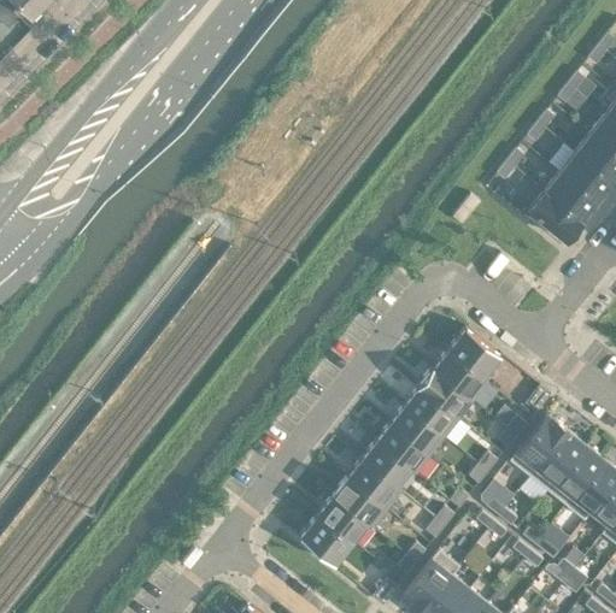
[(31,18),(31,17),(48,0),(11,0),(30,19),(31,18)]
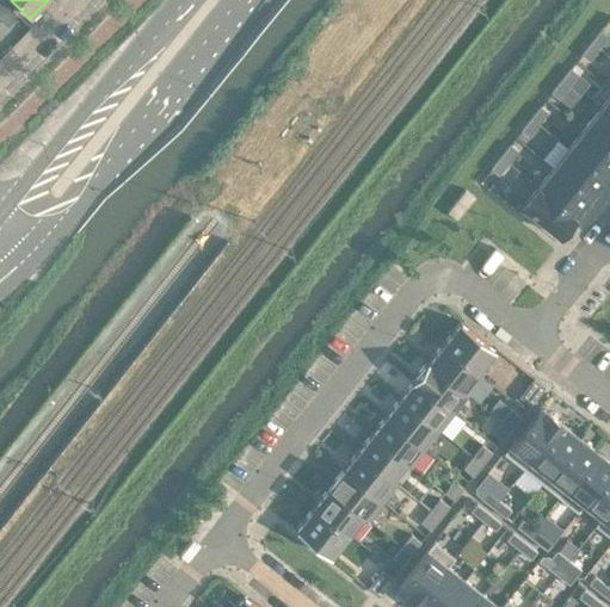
[(0,1),(0,23),(6,30),(18,18),(1,1),(0,1)]
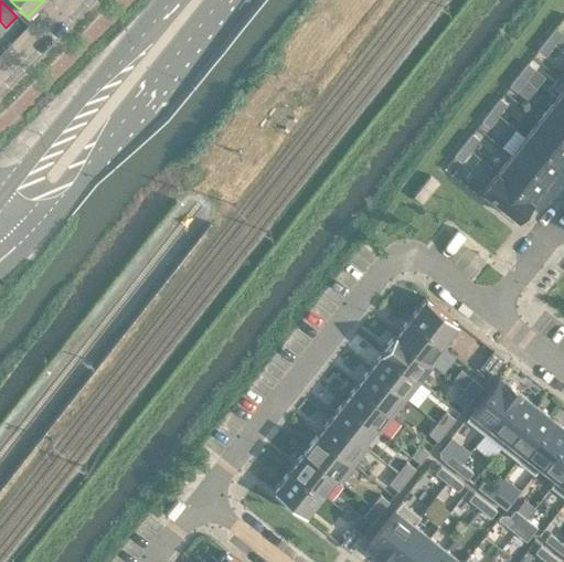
[(563,35),(555,30),(546,41),(554,48),(563,35)]
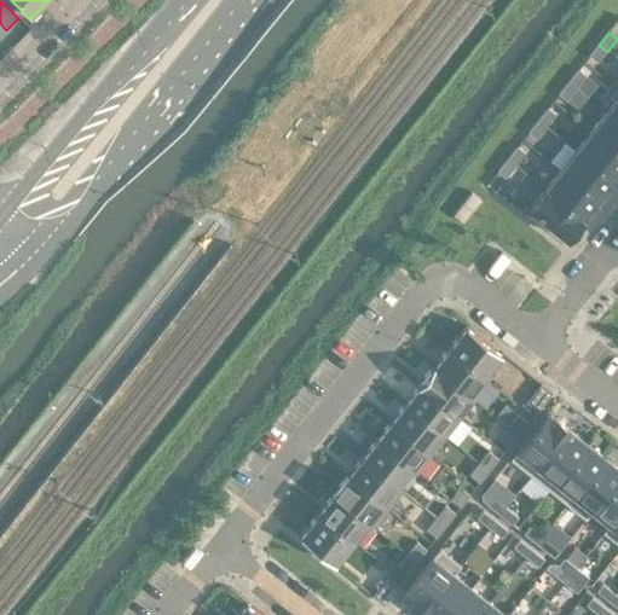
[(599,45),(589,58),(596,64),(607,52),(599,45)]
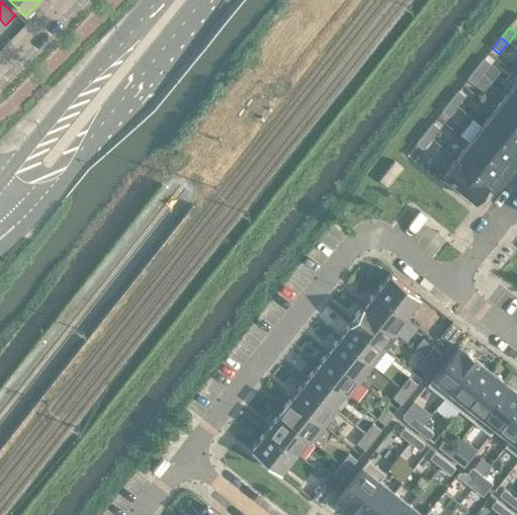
[(491,65),(484,60),(476,71),(482,76),(491,65)]
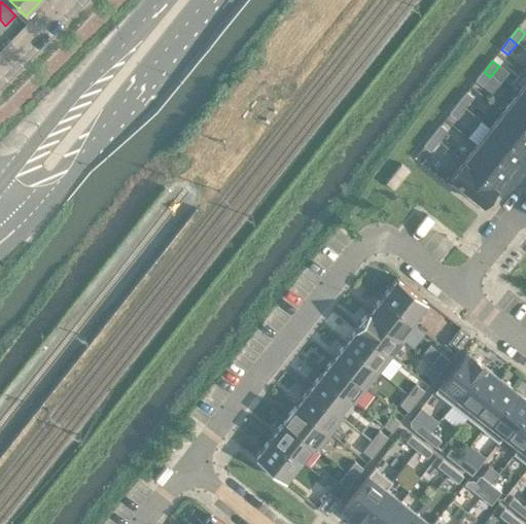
[(490,77),(484,72),(476,82),(482,88),(490,77)]
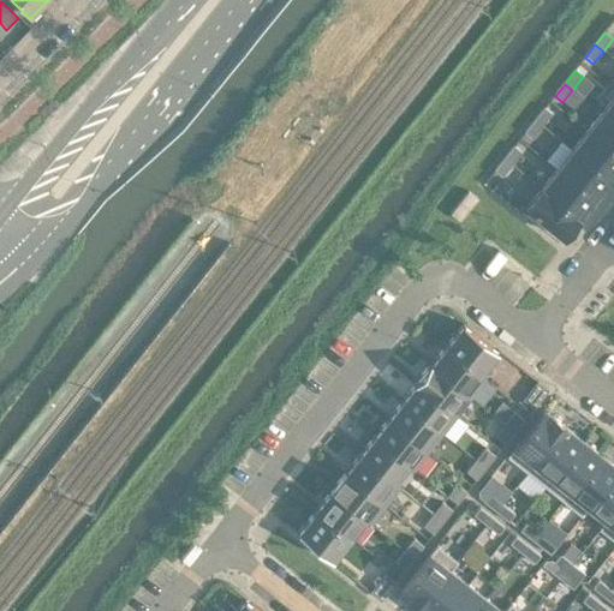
[(613,97),(602,113),(613,121),(613,97)]
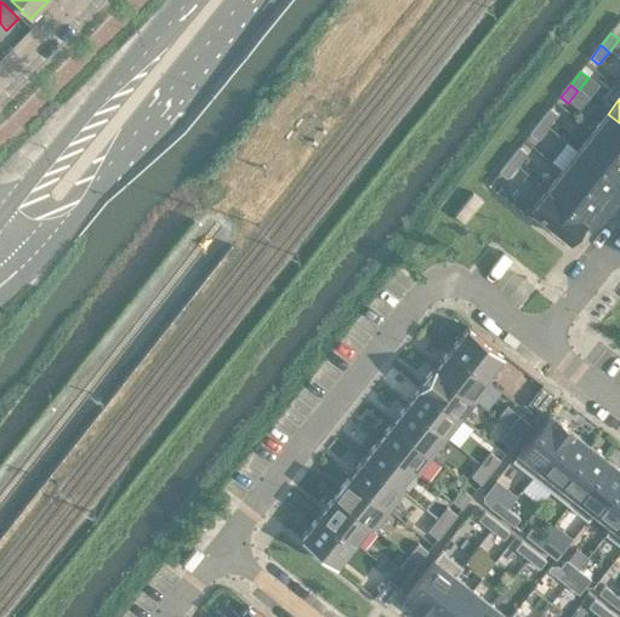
[(550,110),(539,124),(547,130),(557,116),(550,110)]
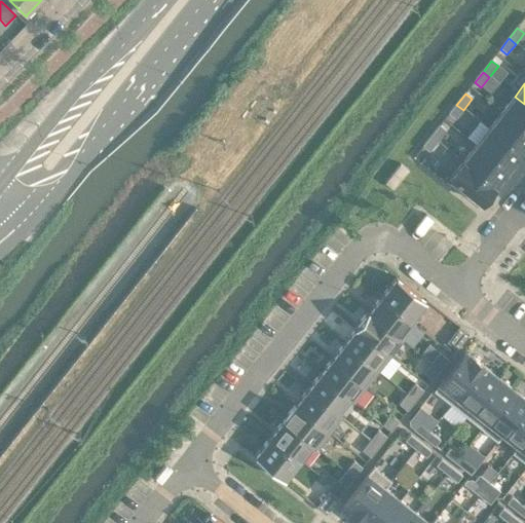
[(524,104),(515,97),(502,113),(524,131),(524,104)]
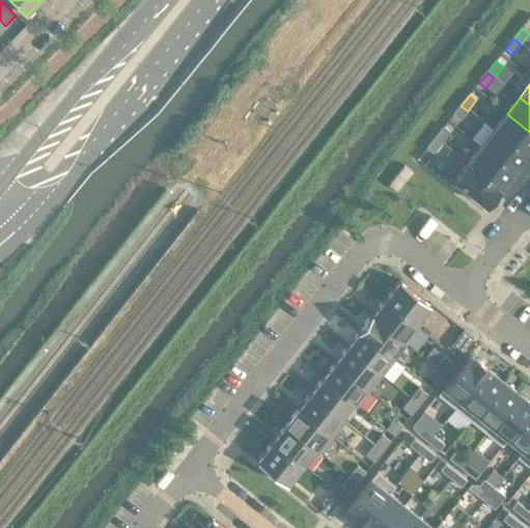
[(461,106),(452,116),(459,121),(468,111),(461,106)]
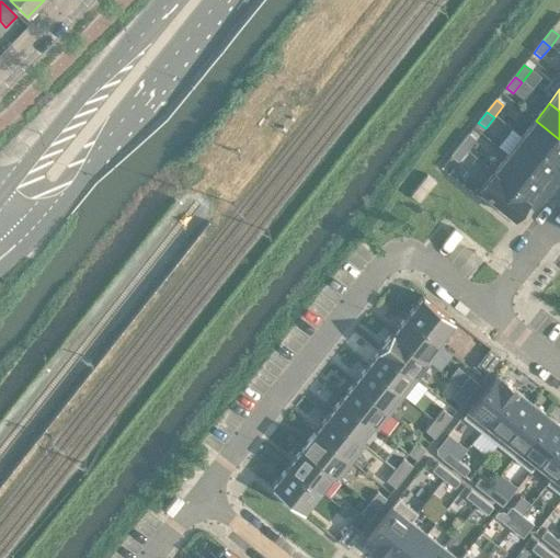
[(559,139),(536,121),(522,138),(556,166),(559,160),(559,139)]
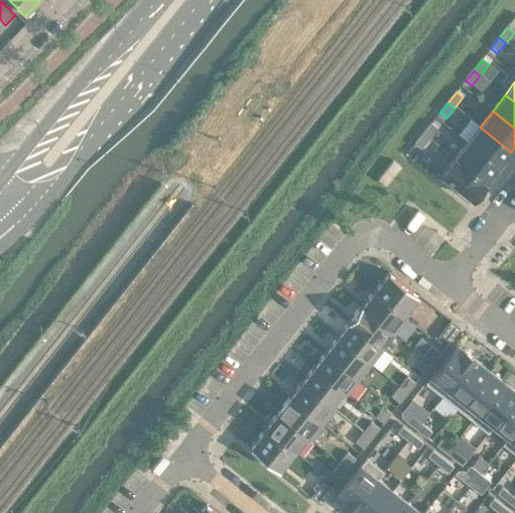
[(430,124),(422,135),(429,140),(437,129),(430,124)]
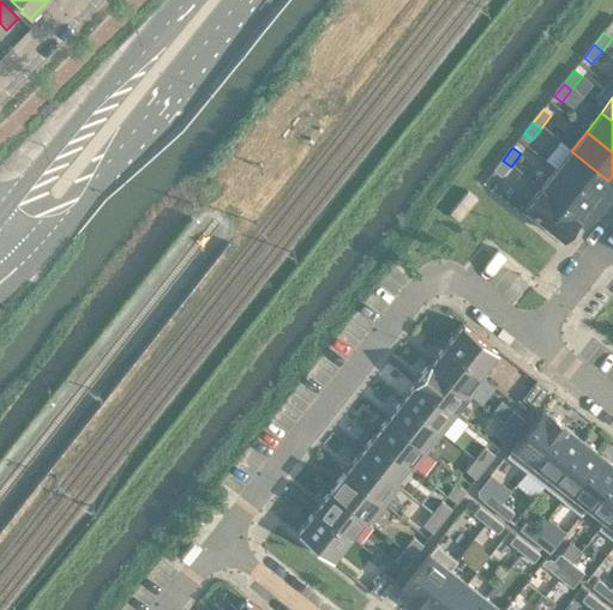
[(594,200),(608,181),(571,151),(556,170),(594,200)]
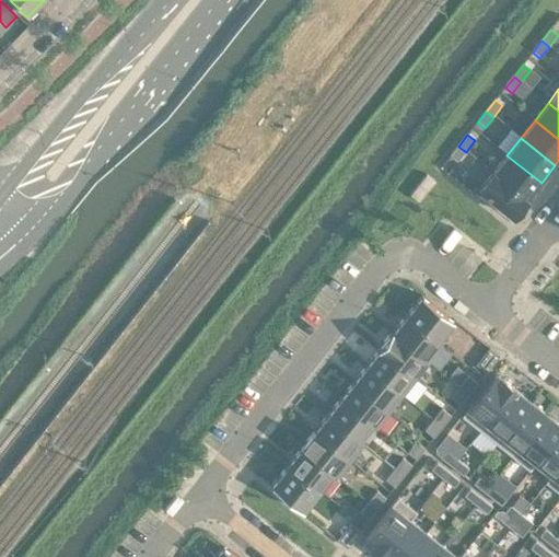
[(457,163),(466,152),(458,147),(450,158),(457,163)]
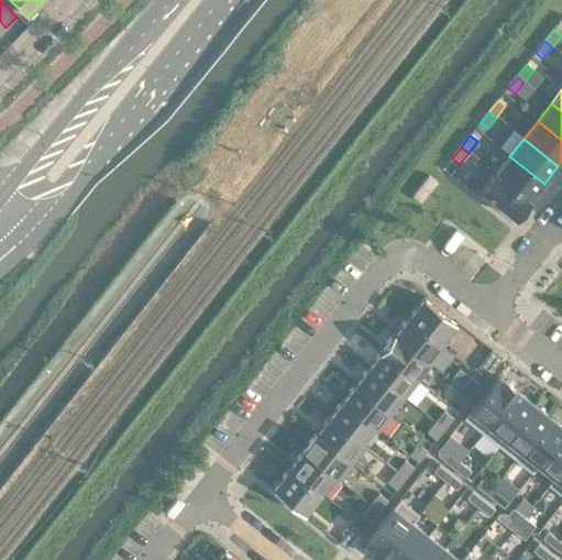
[(509,156),(496,174),(530,201),(544,184),(509,156)]
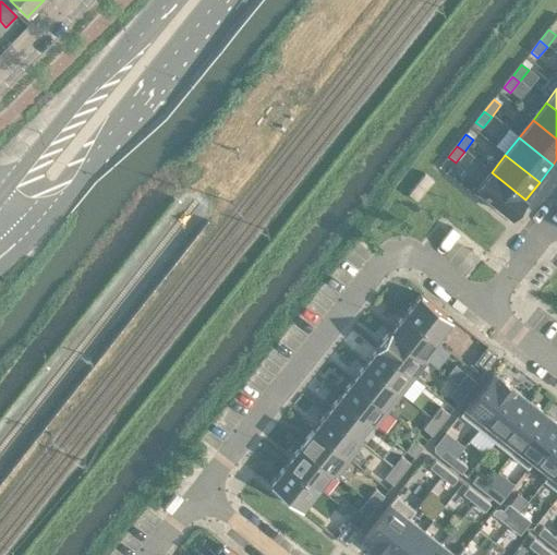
[(525,200),(492,172),(477,191),(511,218),(525,200)]
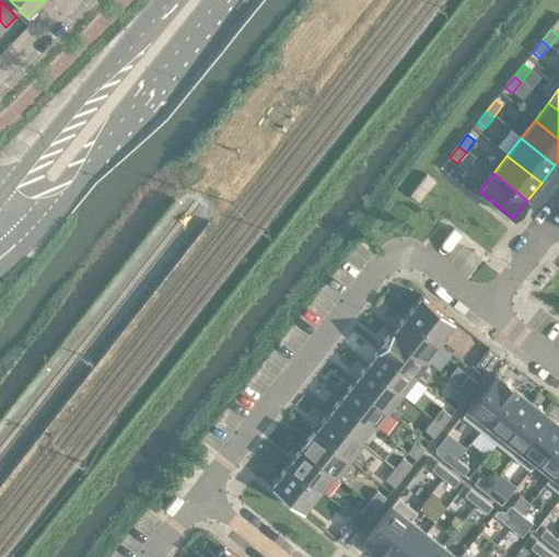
[(427,176),(410,197),(419,204),(434,183),(427,176)]
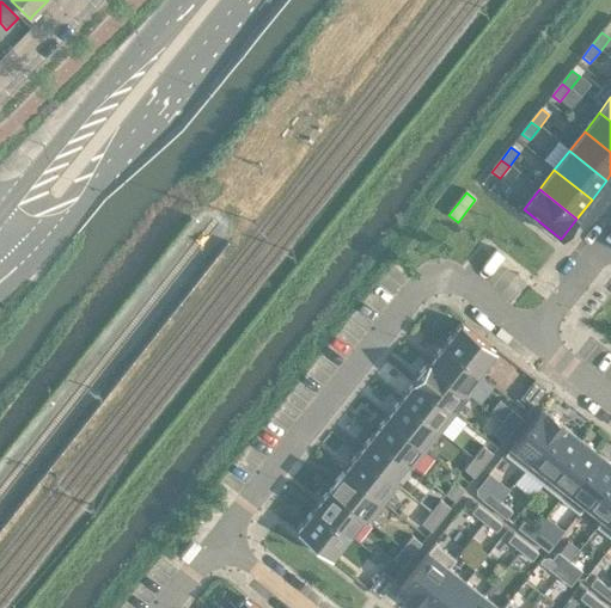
[(478,338),(462,325),(460,325),(443,348),(460,362),(478,338)]
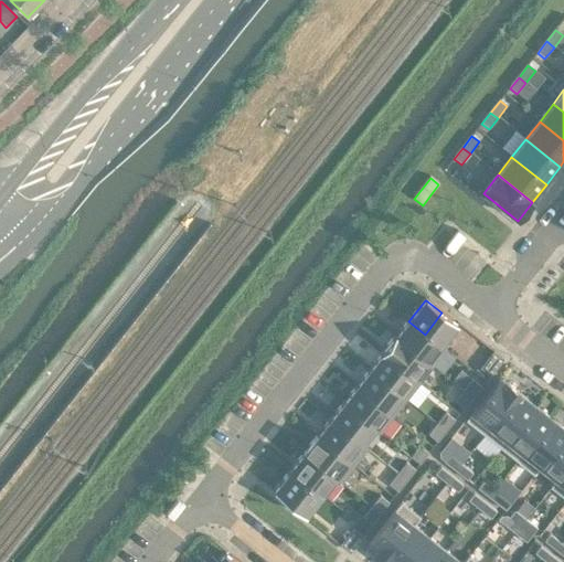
[(425,335),(440,347),(458,326),(442,313),(425,335)]
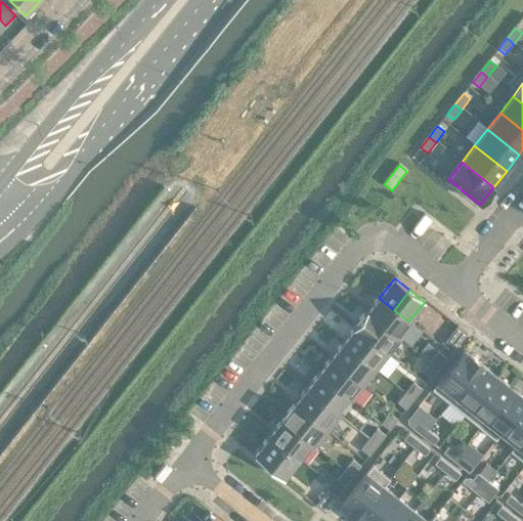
[(408,321),(394,310),(379,298),(367,312),(366,311),(365,312),(401,341),(402,340),(397,336),(408,321)]
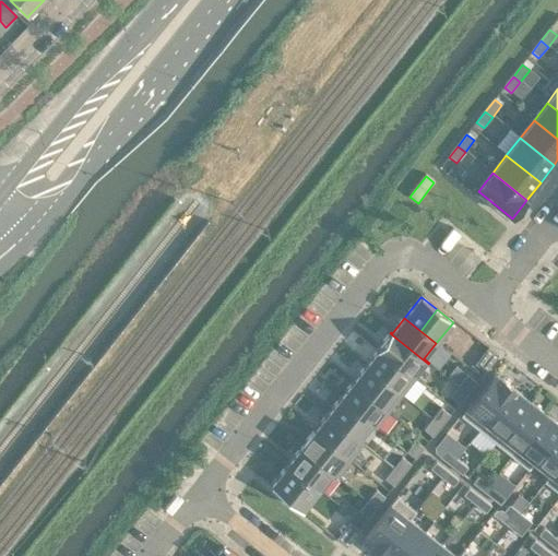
[(428,364),(390,333),(377,350),(415,380),(428,364)]
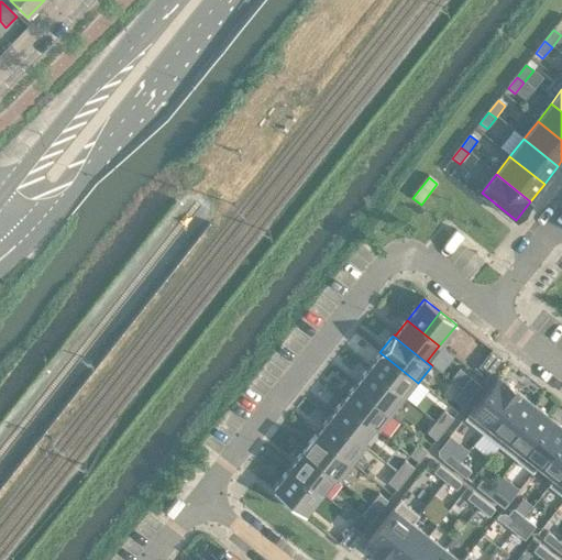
[(418,383),(379,352),(379,353),(381,354),(367,370),(405,399),(418,383)]
